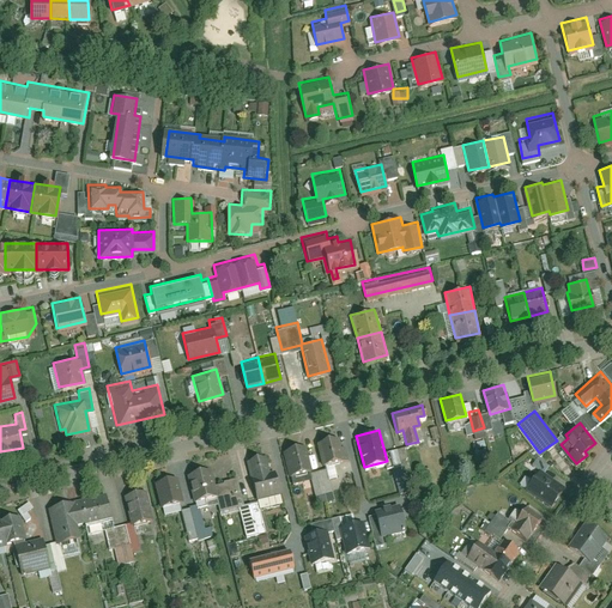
[(338,436),(317,441),(322,462),(347,456),(344,444),(339,445),(338,436)]
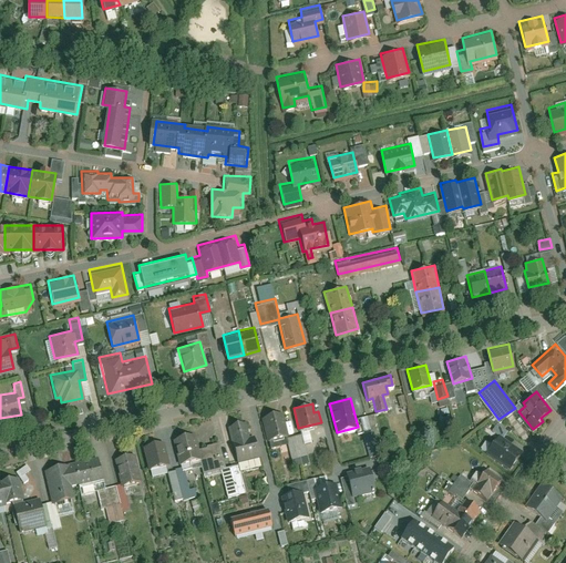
[(283,411),(260,417),(267,439),(286,434),(291,457),(306,452),(300,431),(289,434),(283,411)]
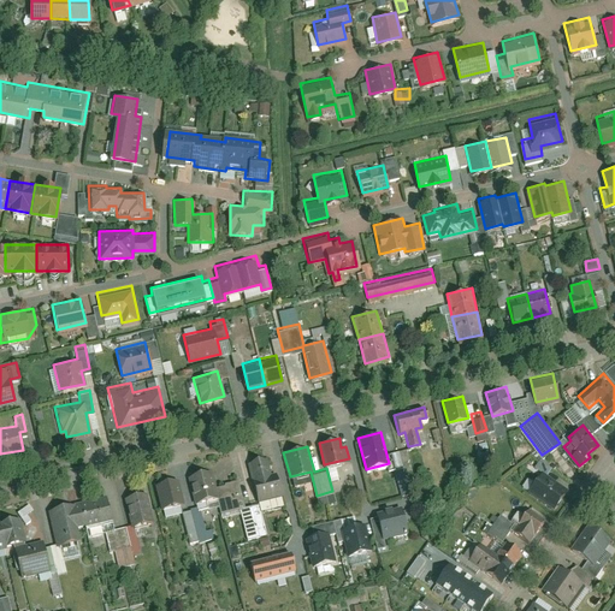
[(266,456),(248,461),(256,499),(281,493),(276,470),(270,472),(266,456)]
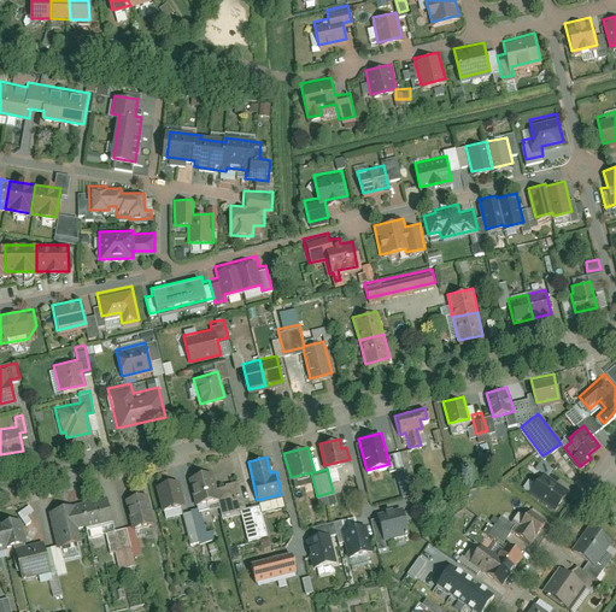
[(552,466),(539,458),(533,465),(541,471),(528,490),(553,507),(567,487),(546,474),(552,466)]
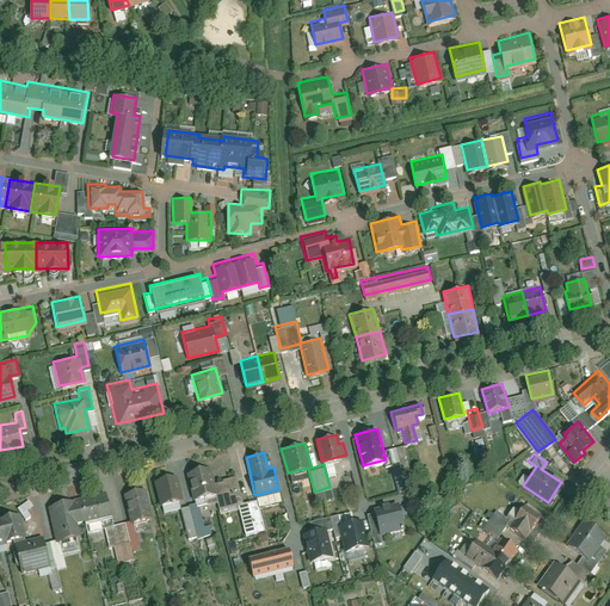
[(209,465),(186,470),(192,496),(215,492),(213,482),(209,465)]
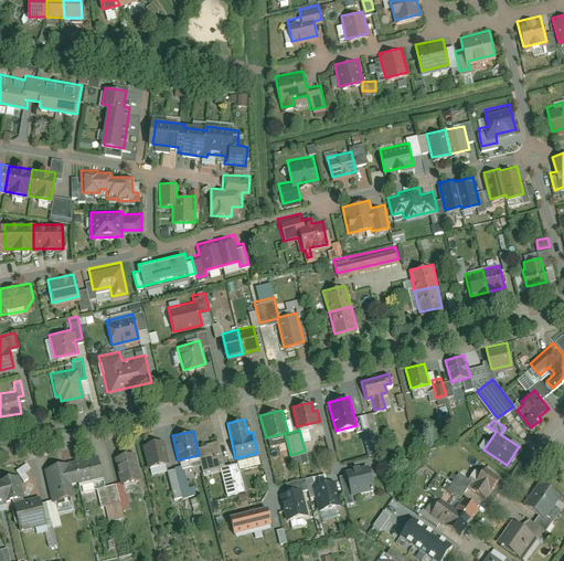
[(162,438),(142,443),(148,465),(168,461),(162,438)]
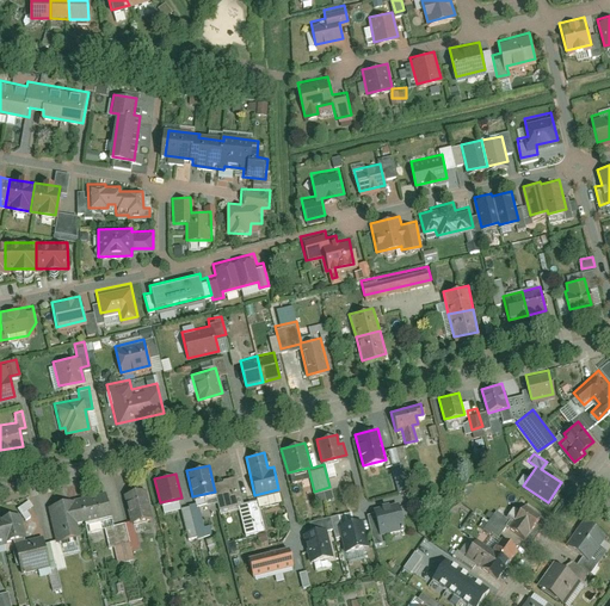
[(221,480),(213,482),(215,492),(220,507),(242,501),(235,474),(221,477),(221,480)]
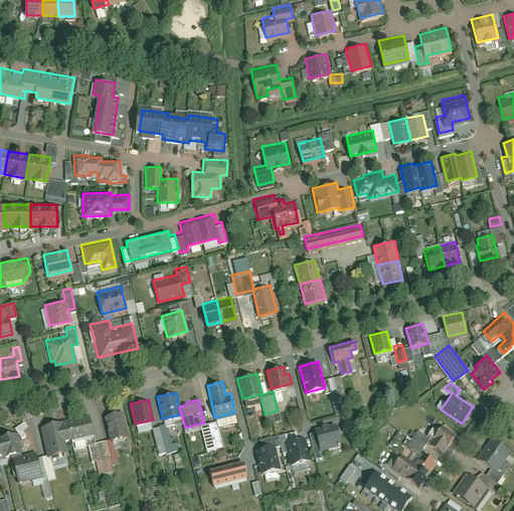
[(128,435),(122,410),(103,414),(109,440),(128,435)]
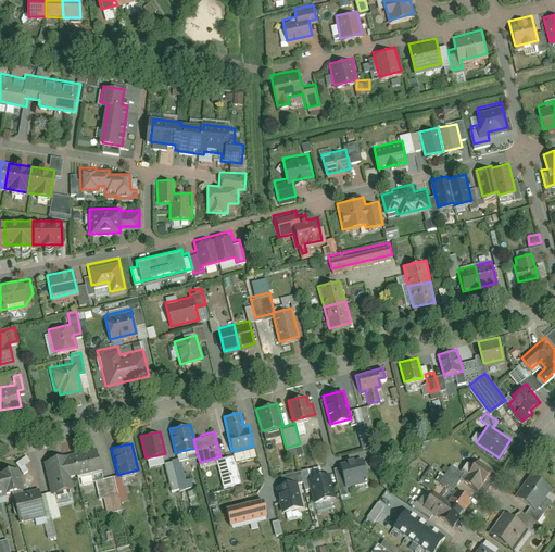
[(95,447),(41,460),(49,490),(74,484),(72,477),(101,469),(95,447)]
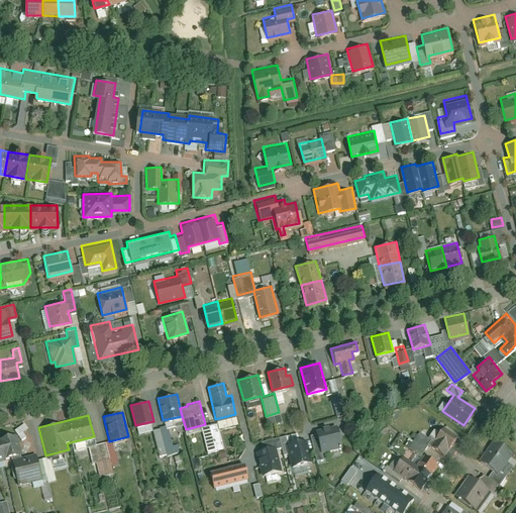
[(23,428),(28,426),(26,420),(15,425),(21,437),(26,434),(23,428)]
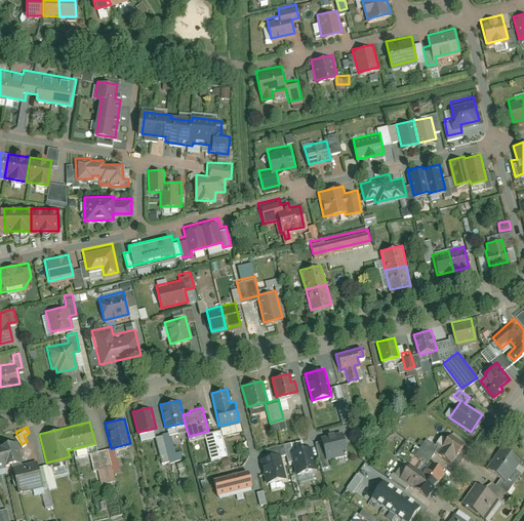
[(315,441),(320,466),(328,464),(327,457),(347,453),(341,431),(320,436),(321,440),(315,441)]
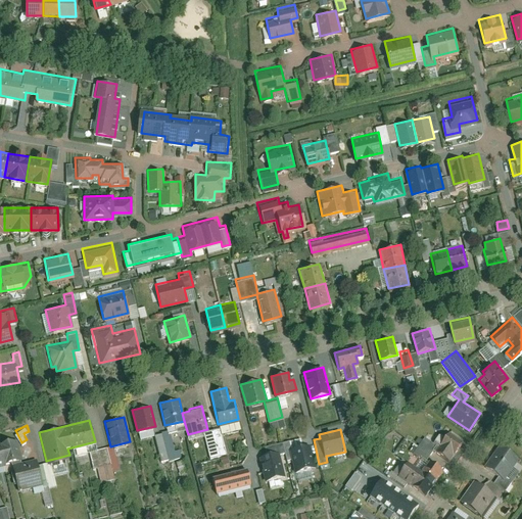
[(465,439),(449,429),(435,450),(451,460),(465,439)]
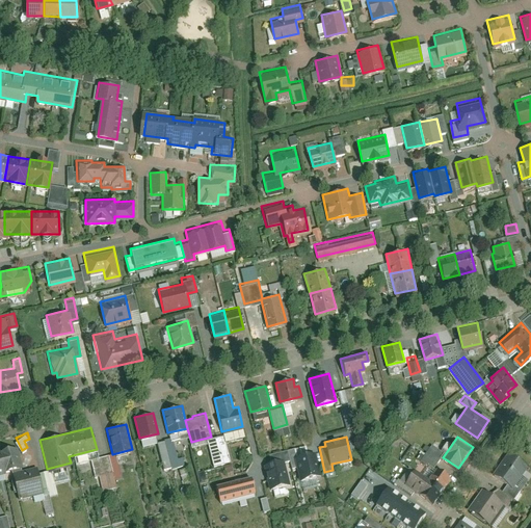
[(19,468),(14,446),(0,448),(0,454),(4,471),(19,468)]
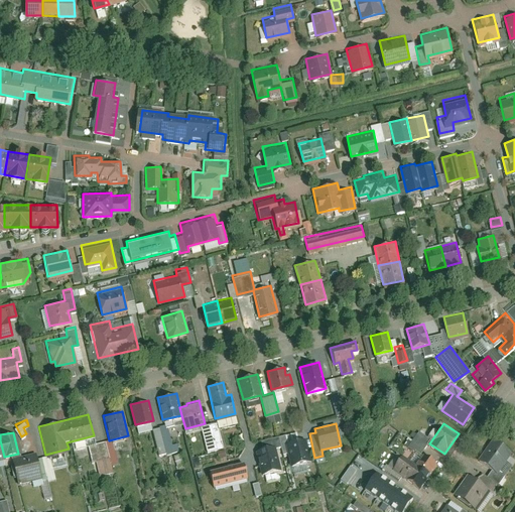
[(263,446),(255,449),(261,473),(280,468),(274,444),(279,442),(277,433),(261,438),(263,446)]
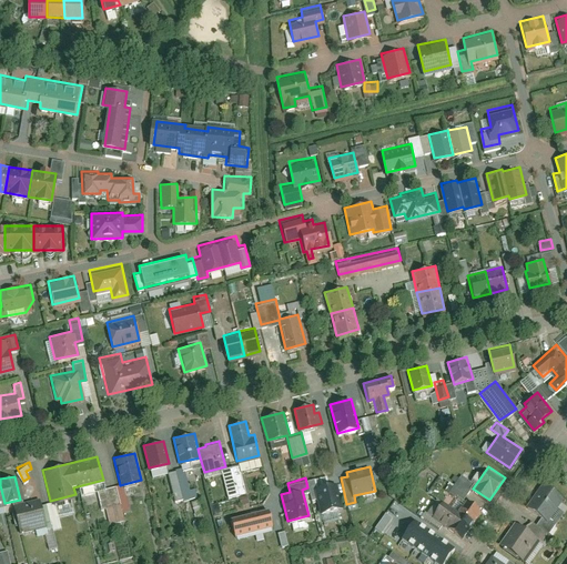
[(336,482),(314,486),(320,512),(342,506),(336,482)]
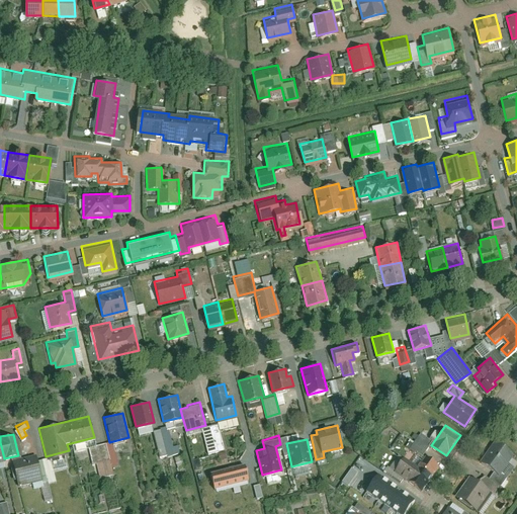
[(512,451),(493,439),(479,461),(499,474),(512,451)]
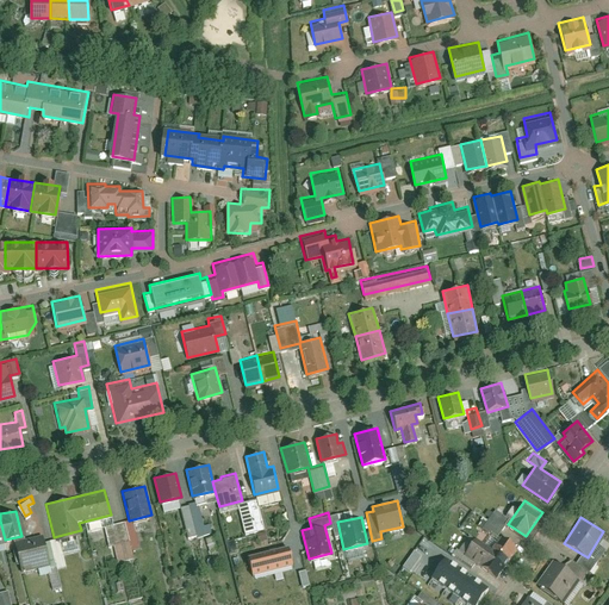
[(131,556),(122,518),(109,522),(117,560),(131,556)]
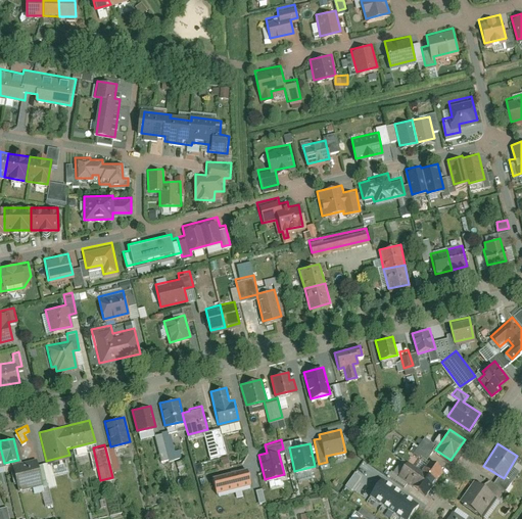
[(12,464),(18,488),(43,482),(37,458),(12,464)]
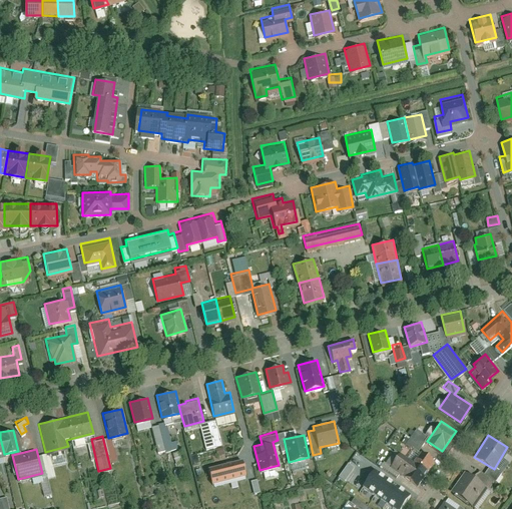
[(419,483),(434,459),(420,451),(414,459),(400,450),(391,465),(419,483)]
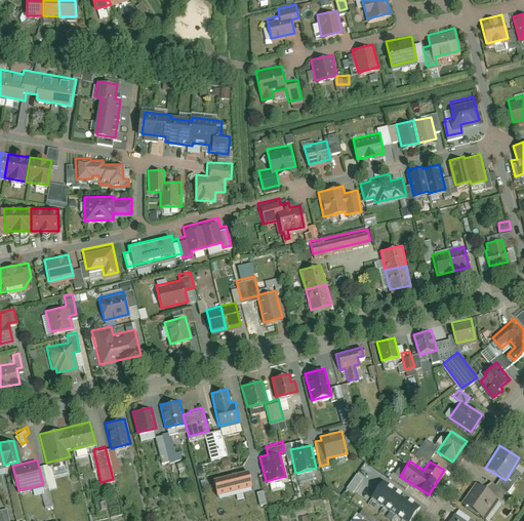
[(218,494),(257,487),(254,469),(214,476),(218,494)]
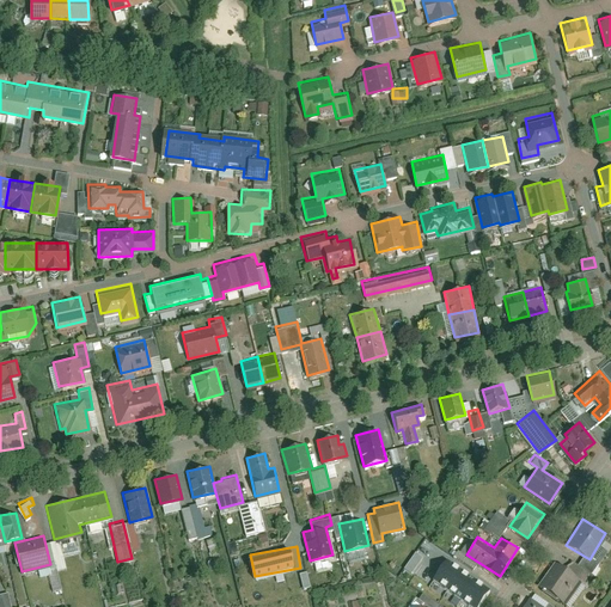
[(475,606),(489,588),(446,558),(432,578),(472,606),(475,606)]
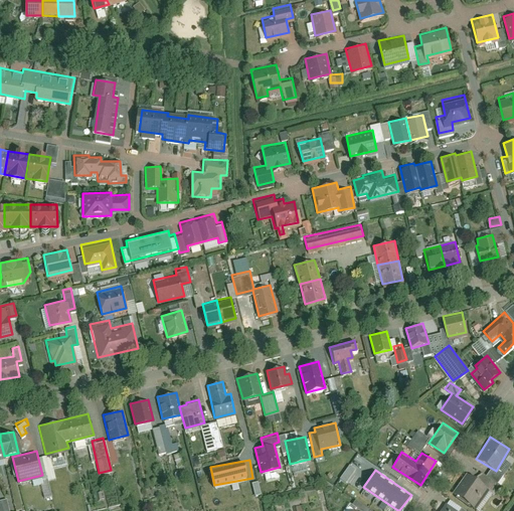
[(469,473),(455,493),(474,506),(488,486),(469,473)]
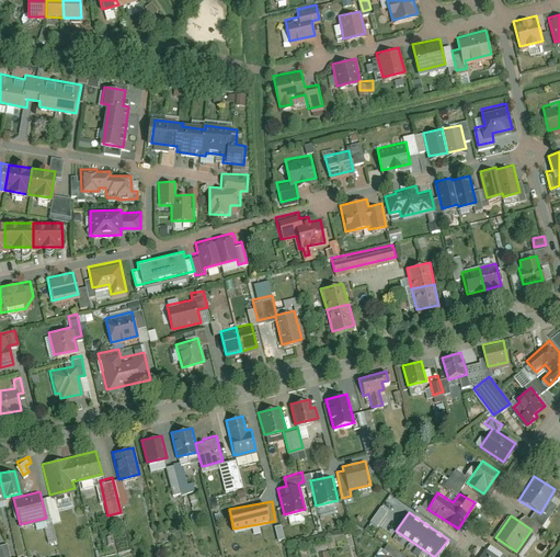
[(0,556),(11,556),(10,541),(0,542),(0,556)]
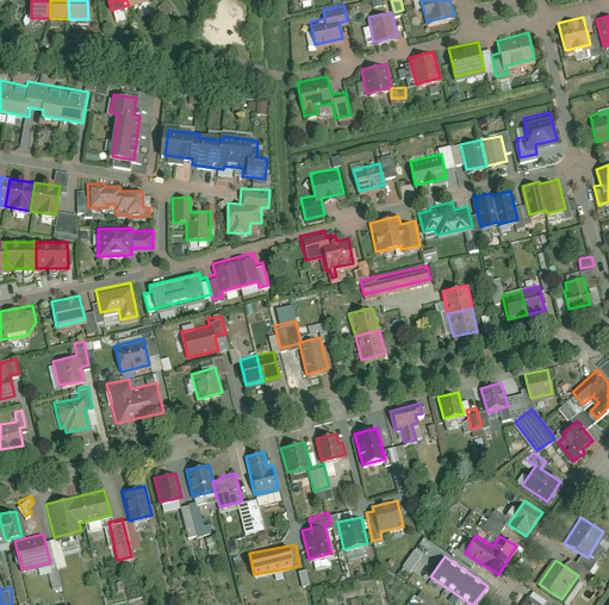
[(315,598),(316,604),(347,604),(345,597),(329,600),(328,594),(315,598)]
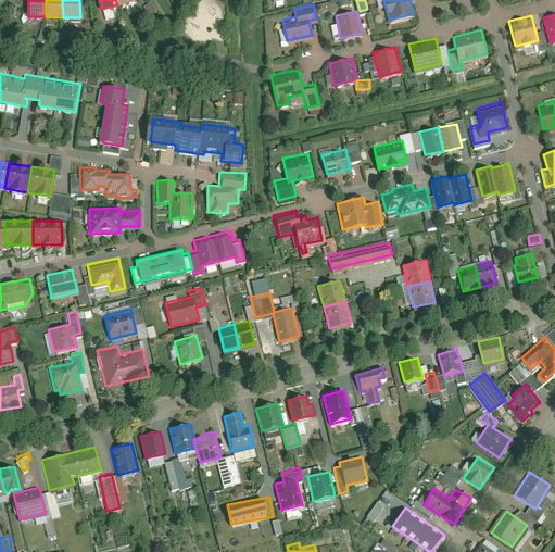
[(493,551),(479,542),(472,551),(493,551)]
